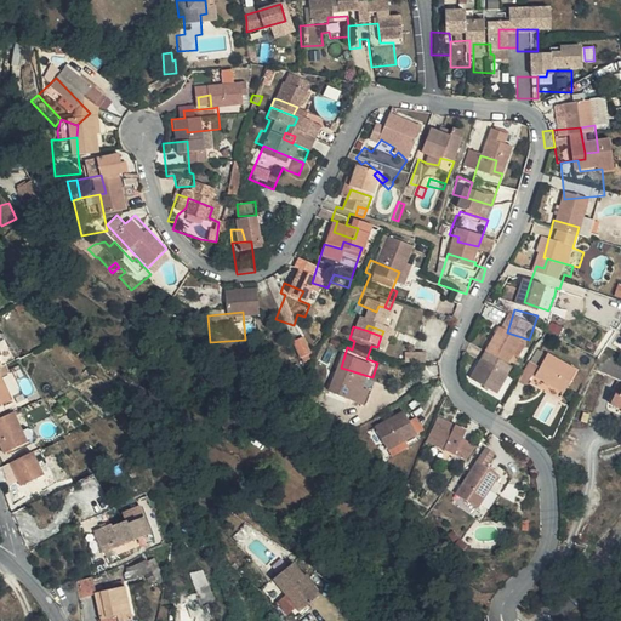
[(305,336),(295,341),(303,357),(312,352),(305,336)]
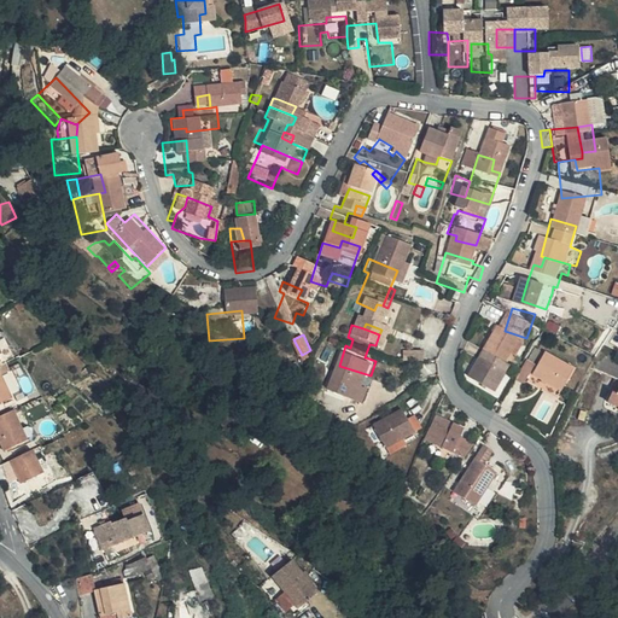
[(518,349),(499,339),(493,351),(512,362),(518,349)]
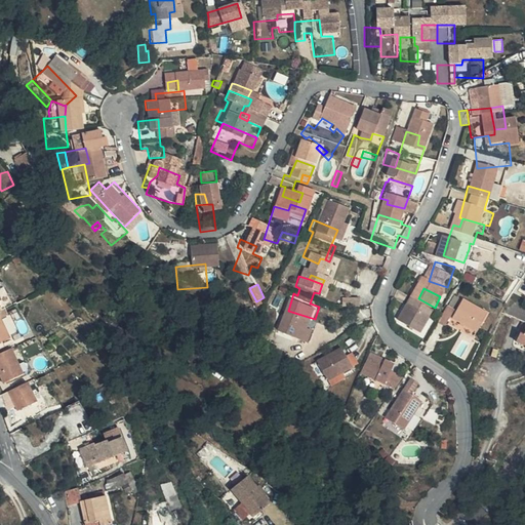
[(524,321),(524,300),(515,297),(506,312),(524,321)]
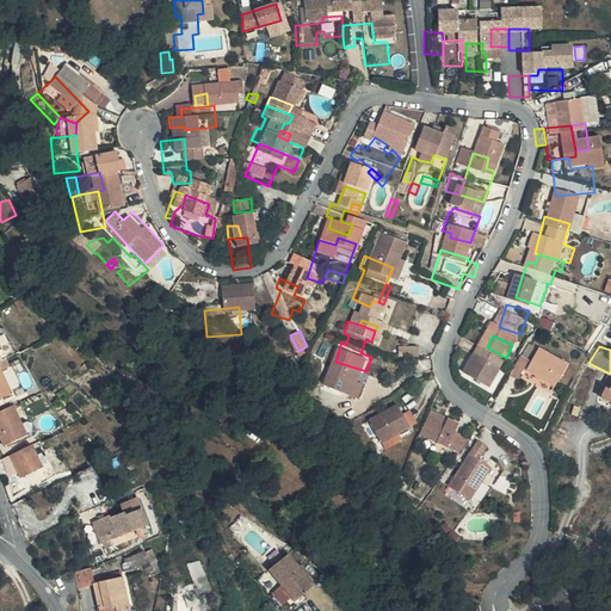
[(374,351),(364,347),(362,353),(371,357),(374,351)]
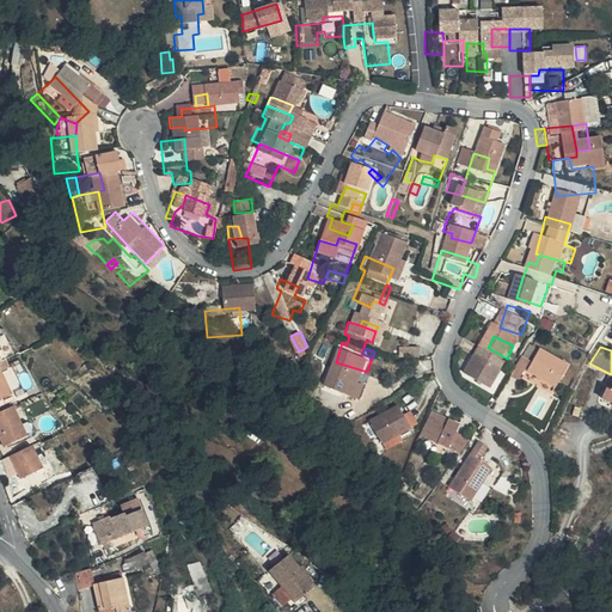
[(503,362),(507,359),(488,348),(485,353),(503,362)]
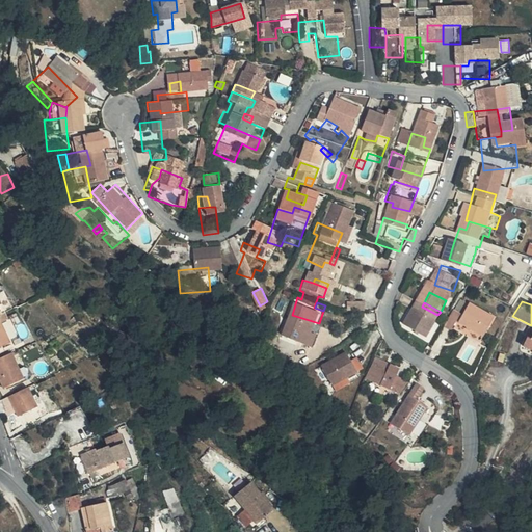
[(496,317),(470,303),(458,322),(484,337),(496,317)]
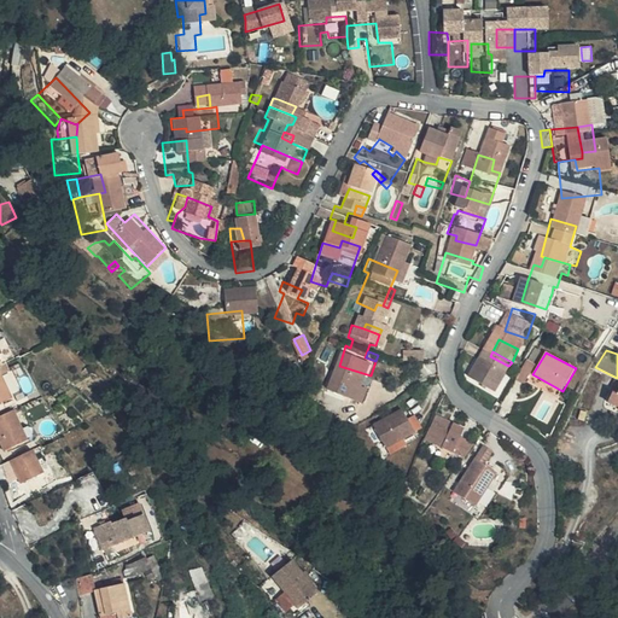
[(508,366),(490,356),(487,354),(472,379),(495,392),(500,383),(507,369),(508,366)]
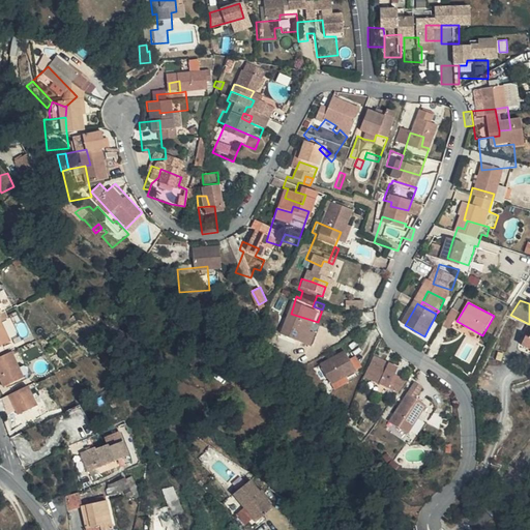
[(249,305),(239,310),(246,324),(257,320),(249,305)]
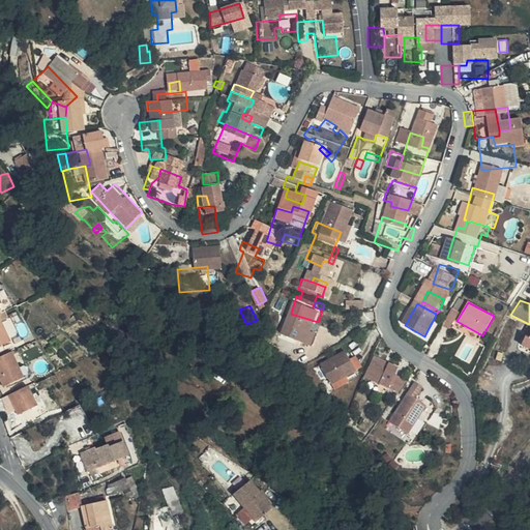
[(459,313),(451,308),(446,318),(444,323),(451,327),(459,313)]
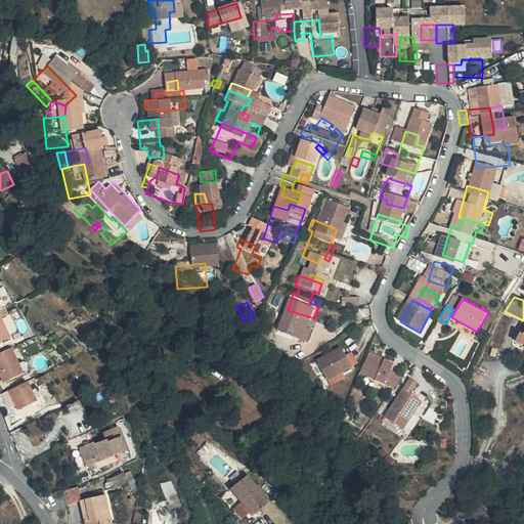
[(430,313),(424,324),(429,326),(435,316),(430,313)]
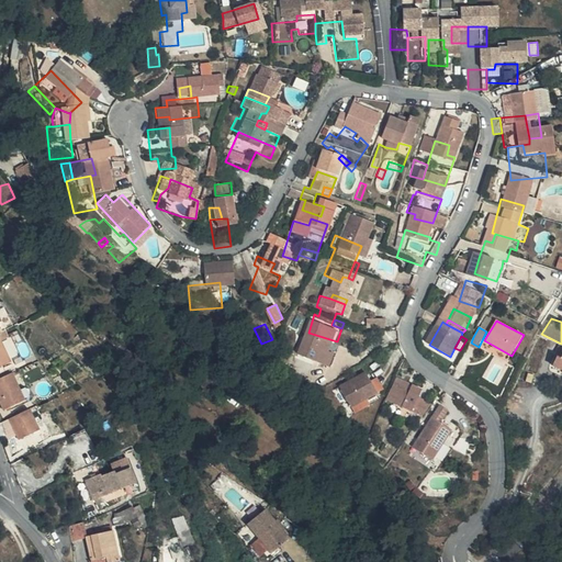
[(0,368),(10,363),(0,341),(0,340),(0,368)]
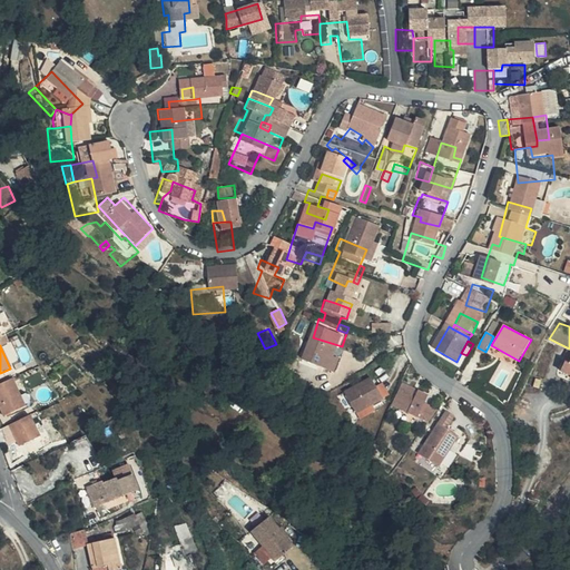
[(380,349),(363,350),(360,360),(382,359),(380,349)]
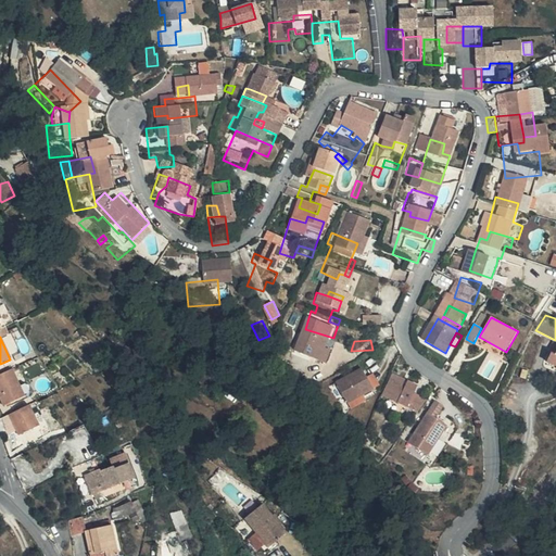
[(318,355),(294,345),(282,380),(293,383),(307,389),(312,376),(318,355)]
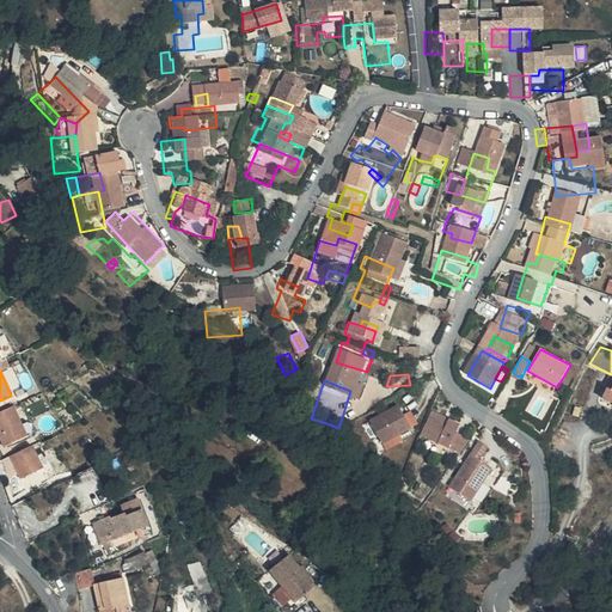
[(12,407),(0,411),(0,442),(2,448),(25,436),(19,422),(12,407)]
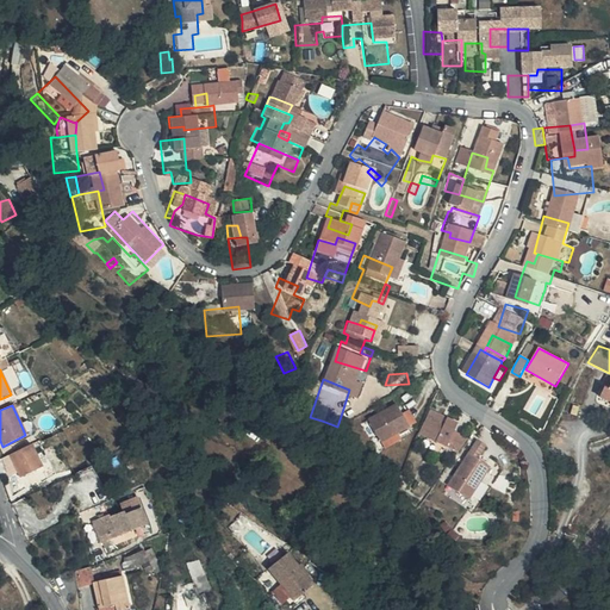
[(458,431),(462,421),(434,408),(423,430),(440,437),(452,444),(458,431)]
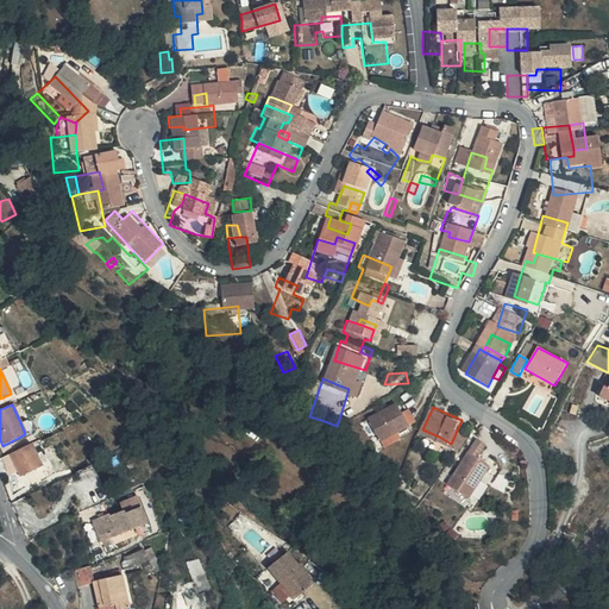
[(349,413),(341,412),(337,426),(343,428),(349,413)]
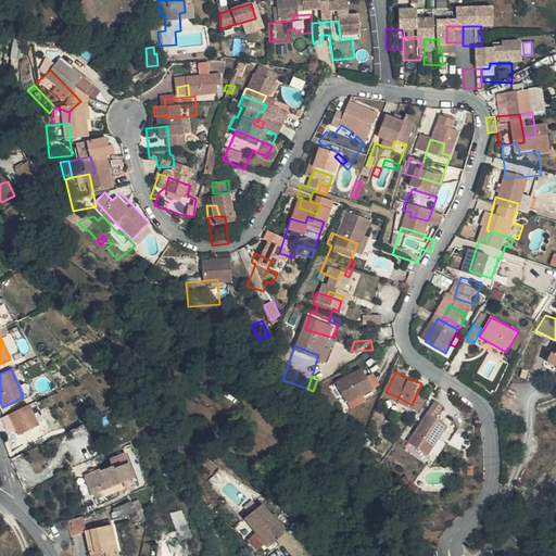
[(17,383),(23,396),(25,400),(32,396),(24,380),(17,383)]
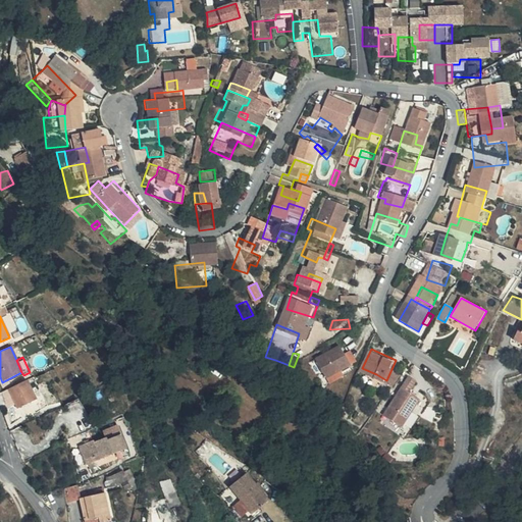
[(398,371),(392,369),(386,380),(393,382),(398,371)]
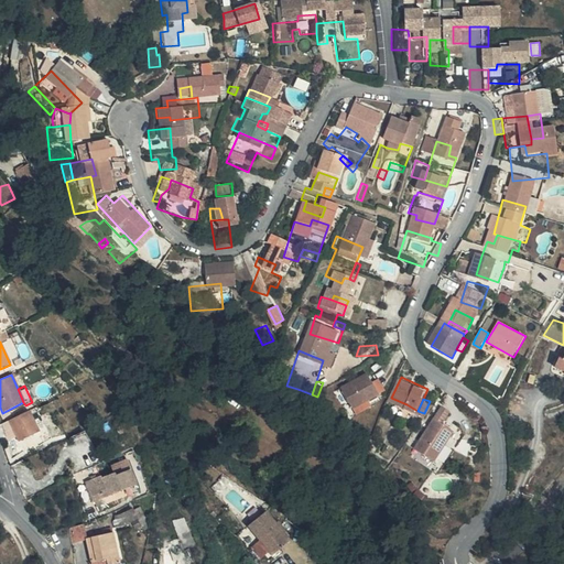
[(356,402),(326,418),(339,440),(357,430),(368,424),(356,402)]
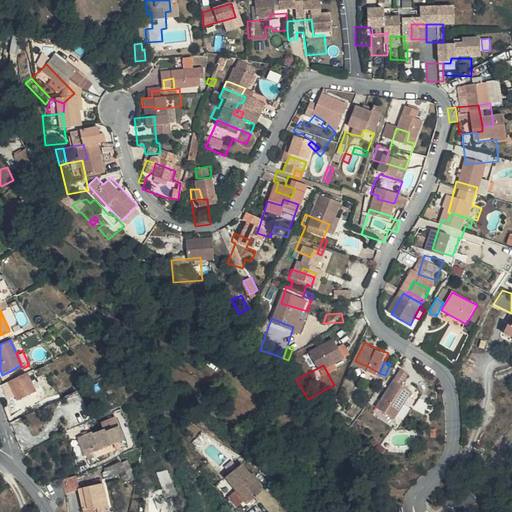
[(376,378),(379,373),(369,367),(367,373),(376,378)]
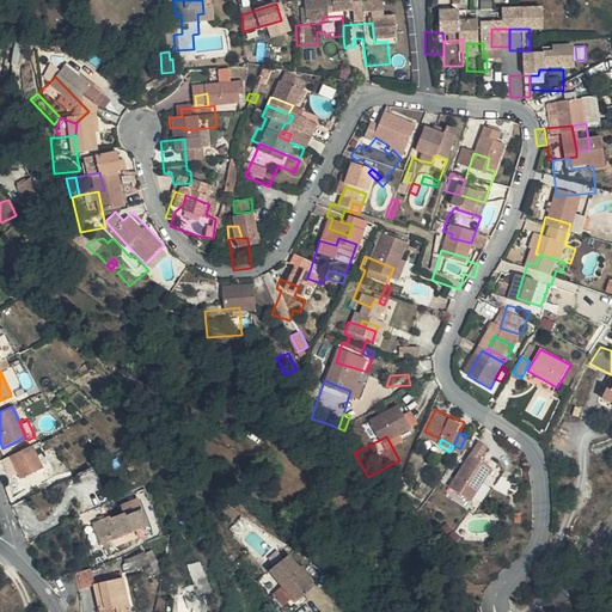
[(490,446),(482,440),(451,487),(472,501),(495,469),(481,460),(490,446)]
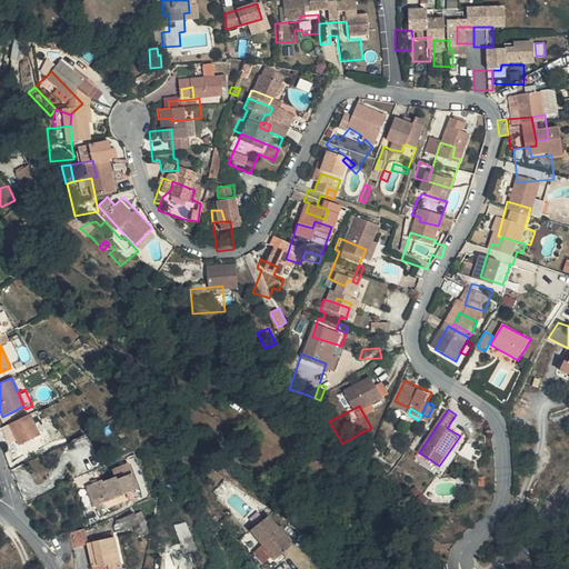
[(28,415),(8,423),(1,427),(7,440),(15,437),(19,445),(39,436),(33,423),(28,415)]
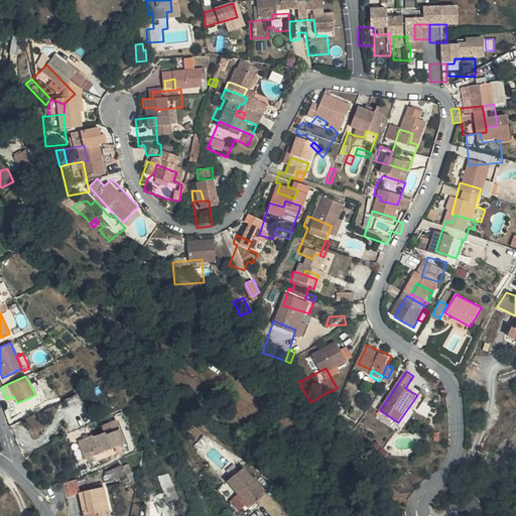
[(37,381),(30,384),(35,395),(42,392),(37,381)]
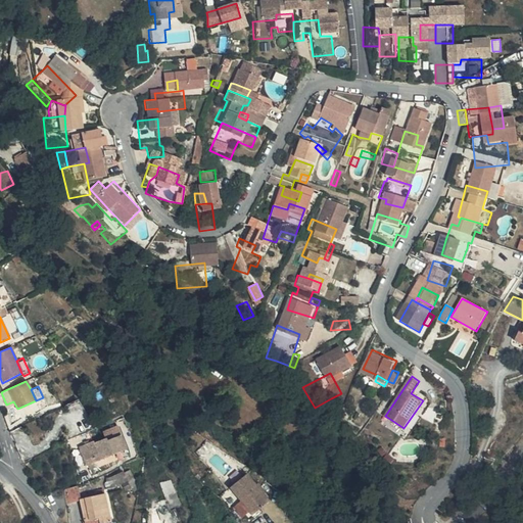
[(333,403),(331,398),(315,408),(311,410),(315,416),(318,413),(333,403)]
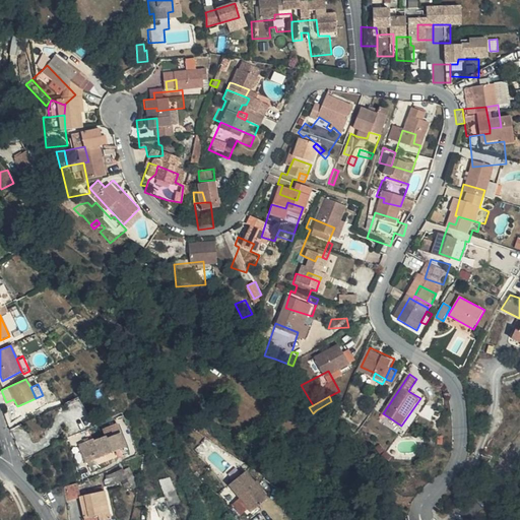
[(309,419),(313,413),(309,407),(305,410),(309,419)]
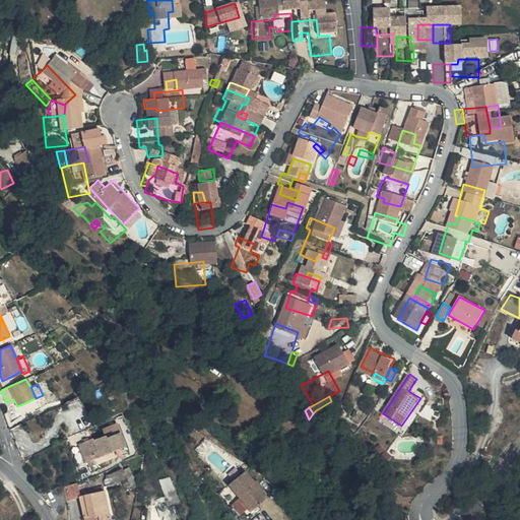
[(72,457),(76,473),(84,470),(86,475),(120,465),(116,449),(99,455),(98,451),(85,455),(84,453),(72,457)]
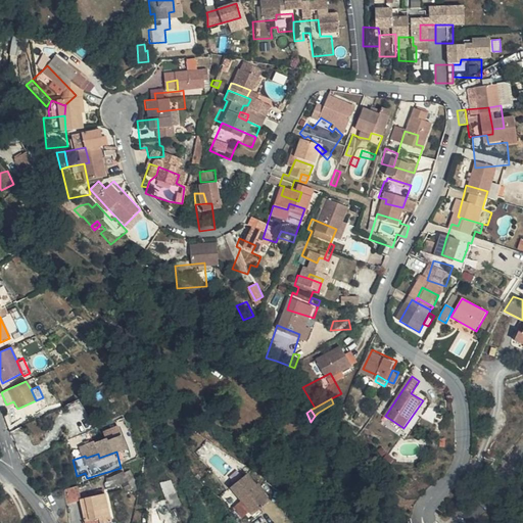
[(105,479),(109,488),(125,482),(128,490),(138,486),(132,469),(105,479)]
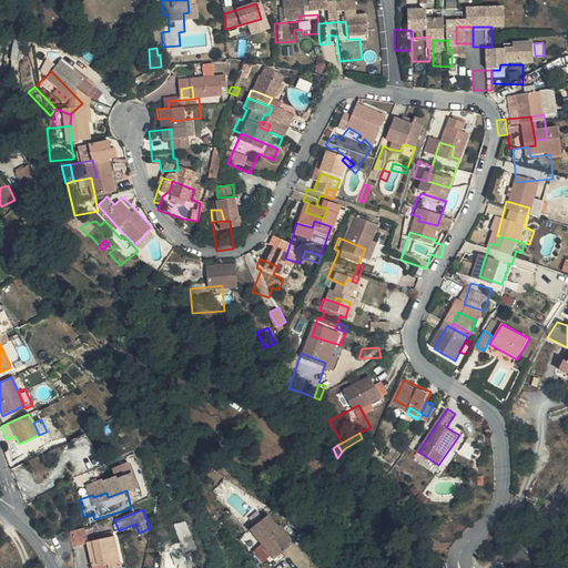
[(270,515),(251,529),(274,558),(292,545),(279,526),(270,515)]
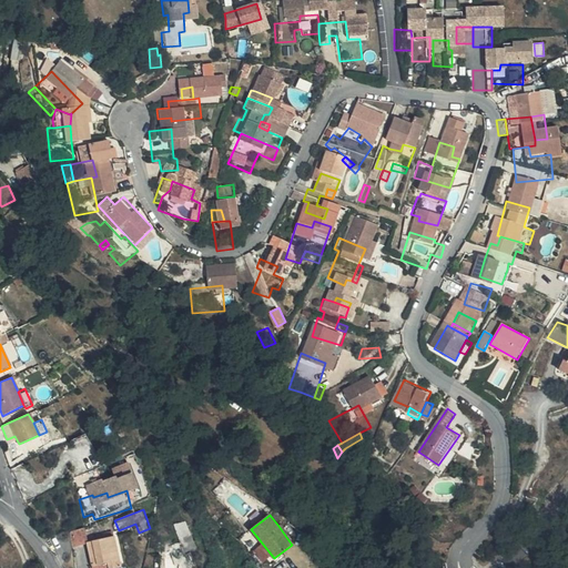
[(282,524),(279,526),(292,545),(295,543),(282,524)]
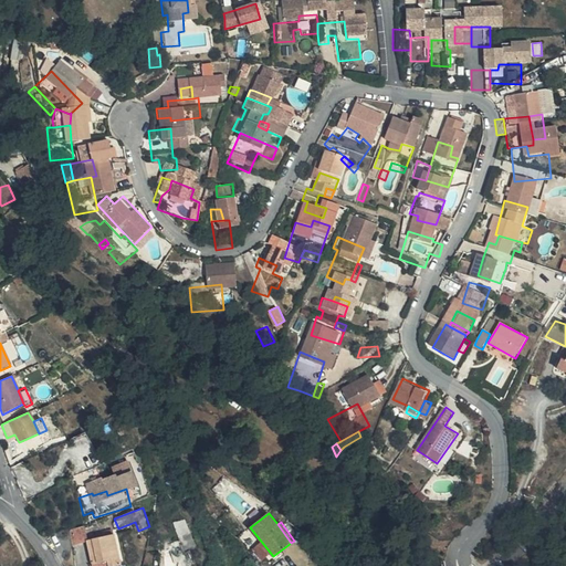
[(90,542),(86,525),(72,531),(74,544),(90,542)]
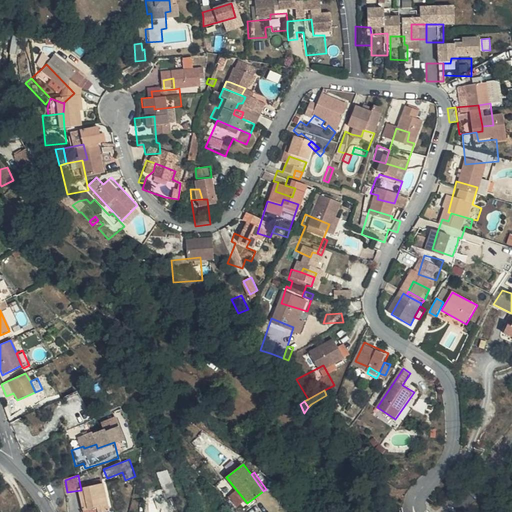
[(112,511),(107,484),(81,490),(85,510),(99,509),(99,511),(112,511)]
